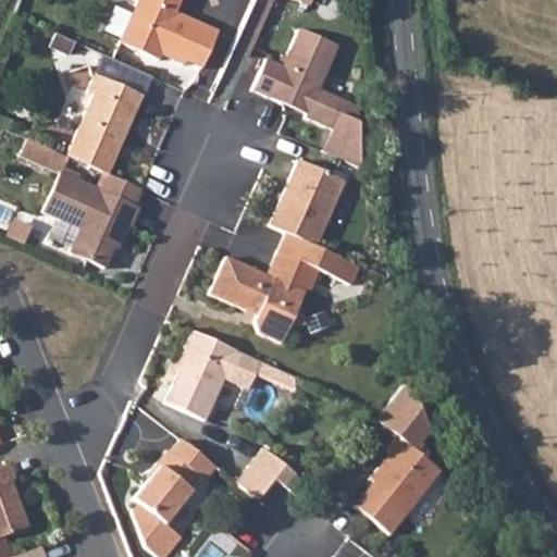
[(133,0),(119,40),(160,57),(161,52),(186,63),(188,57),(205,63),(219,26),(175,9),(178,0),(133,0)]
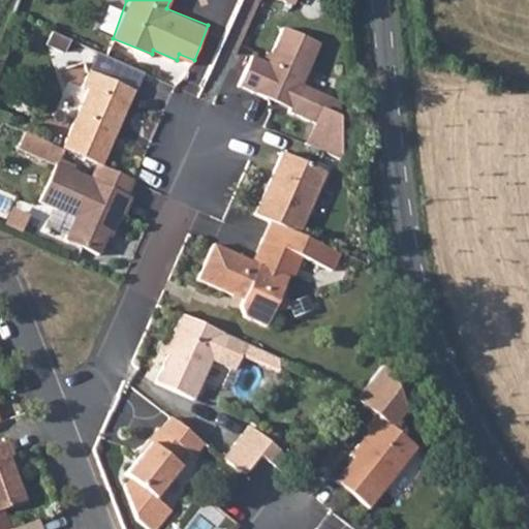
[(268,59),(253,53),(239,84),(266,96),(270,89),(292,99),(289,107),(288,110),(316,123),(308,142),(342,157),(339,113),(328,107),(333,97),(302,82),(319,41),(284,26),(268,59)]
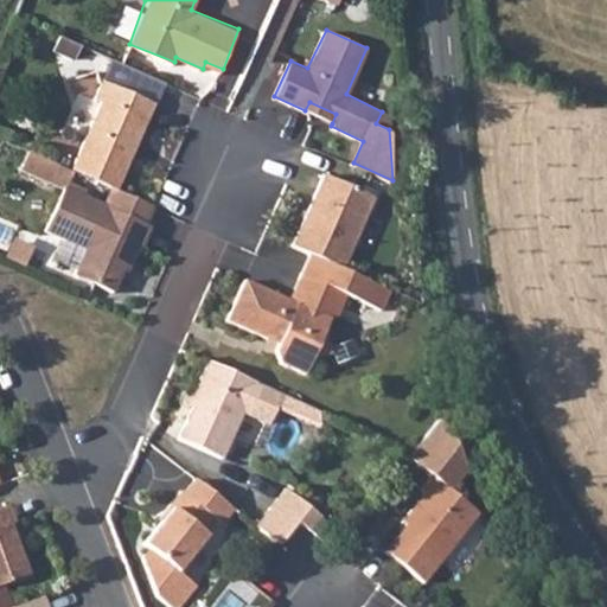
[(165,80),(114,57),(104,81),(153,102),(155,103),(165,80)]
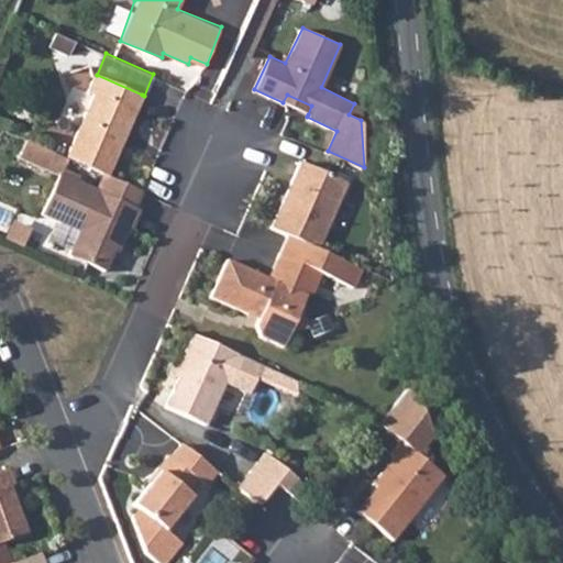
[(102,172),(108,174),(142,95),(97,75),(95,74),(88,90),(95,92),(67,156),(102,172)]
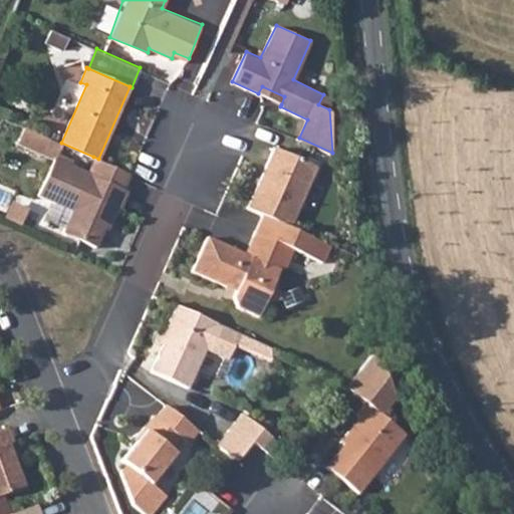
[(258,93),(281,104),(284,96),(262,86),(258,93)]
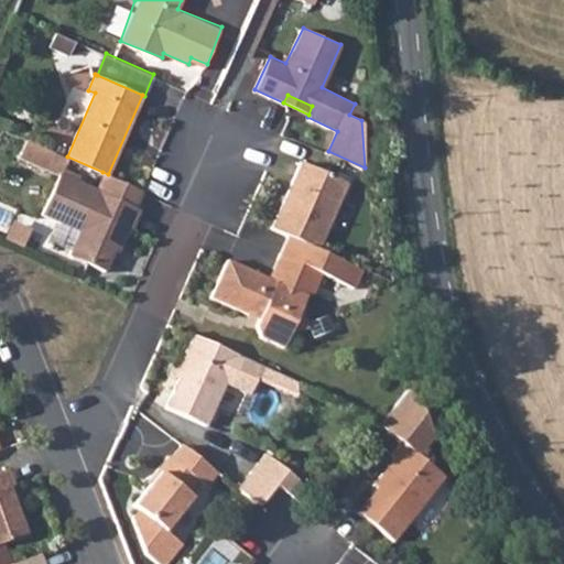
[(349,115),(361,120),(359,106),(355,104),(349,115)]
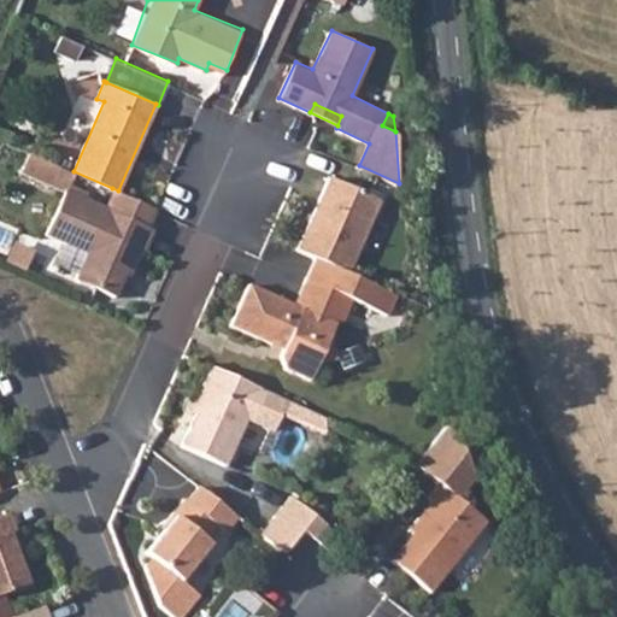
[(62,165),(29,152),(21,170),(53,184),(54,182),(62,165)]
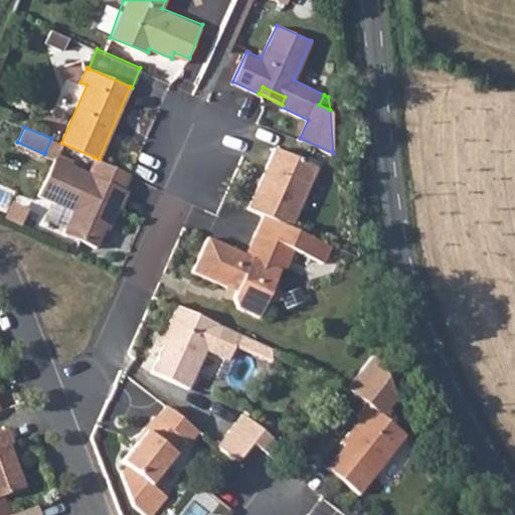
[(61,143),(51,138),(45,152),(55,157),(61,143)]
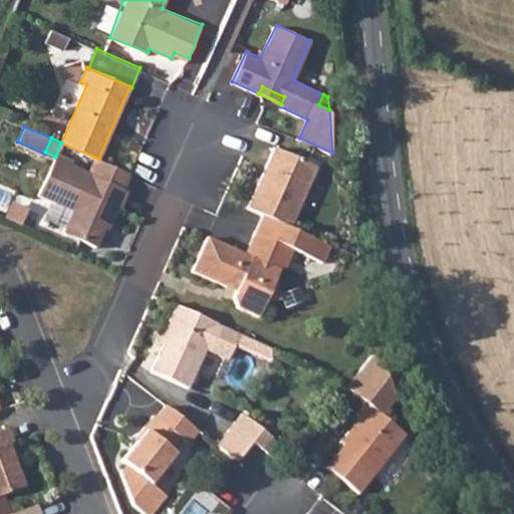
[(274,144),(246,205),(263,213),(289,224),(317,163),(274,144)]
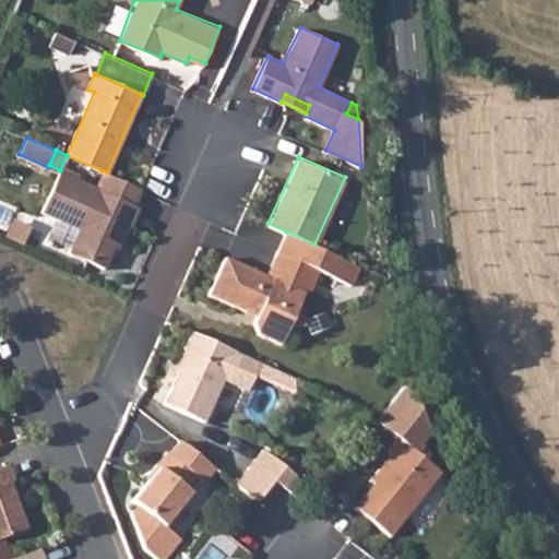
[(60,170),(42,210),(78,227),(68,250),(106,265),(119,237),(122,238),(130,221),(132,222),(140,204),(134,202),(141,187),(109,174),(103,189),(96,186),(60,170)]
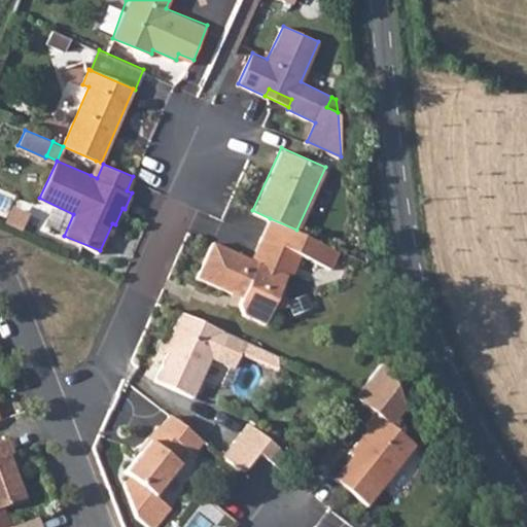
[(91,175),(97,178),(103,164),(101,163),(96,161),(91,175)]
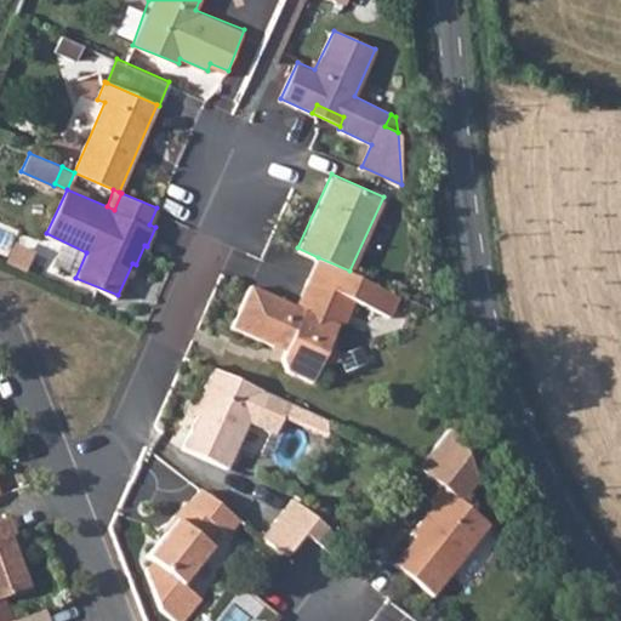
[(337,320),(346,317),(354,297),(392,314),(402,294),(349,271),(318,257),(309,277),(297,303),(249,281),(231,322),(273,341),(266,357),(271,371),(298,383),(306,369),(326,358),(317,340),(331,335),(337,320)]
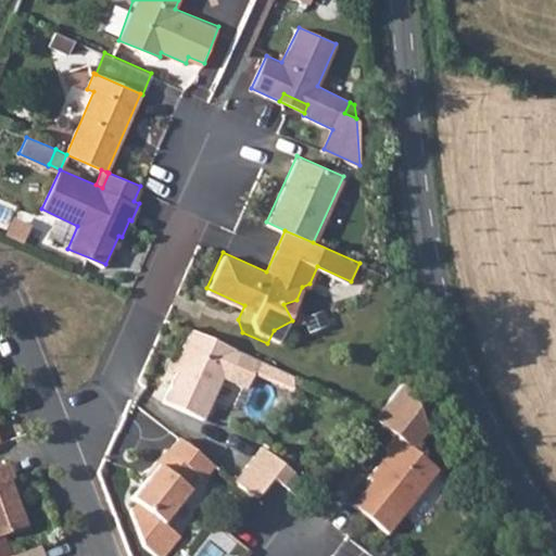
[(234,346),(191,327),(177,356),(178,365),(163,396),(202,415),(234,346)]
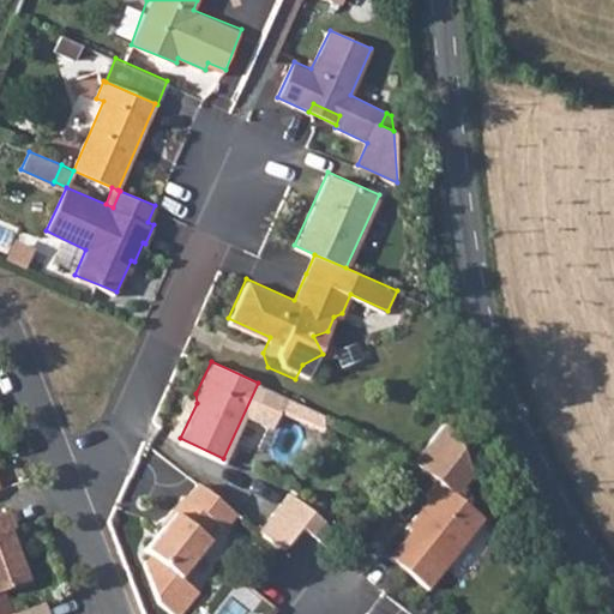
[(417,519),(390,555),(429,587),(485,517),(455,493),(471,473),(453,431),(444,421),(413,459),(438,479),(426,494),(428,497),(414,517),(417,519)]
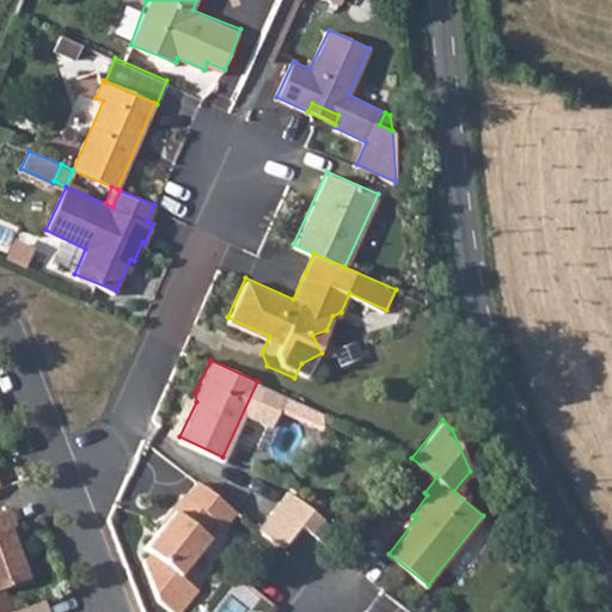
[(169,506),(141,543),(175,569),(203,531),(200,527),(209,513),(179,488),(166,505),(169,506)]
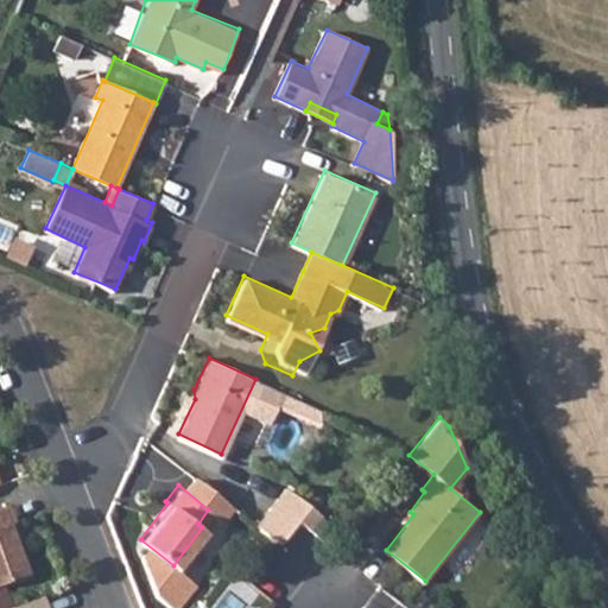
[(287,486),(258,524),(280,542),(299,519),(311,529),(322,514),(287,486)]
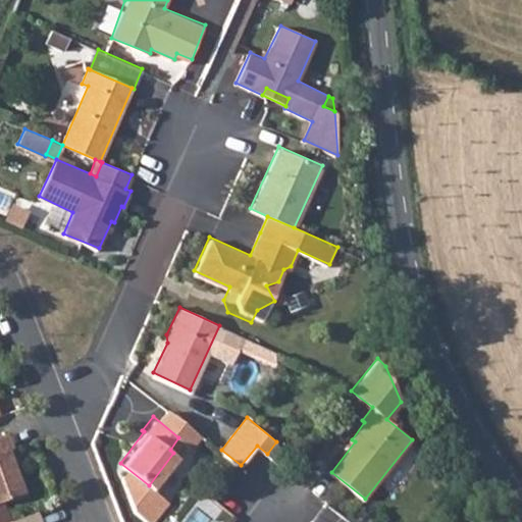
[(0,432),(0,499),(25,489),(8,446),(12,445),(7,430),(0,432)]
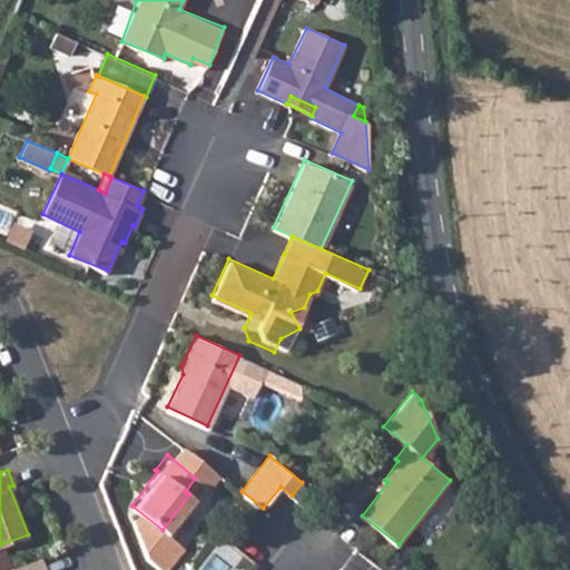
[(45,569),(40,556),(2,569),(45,569)]
